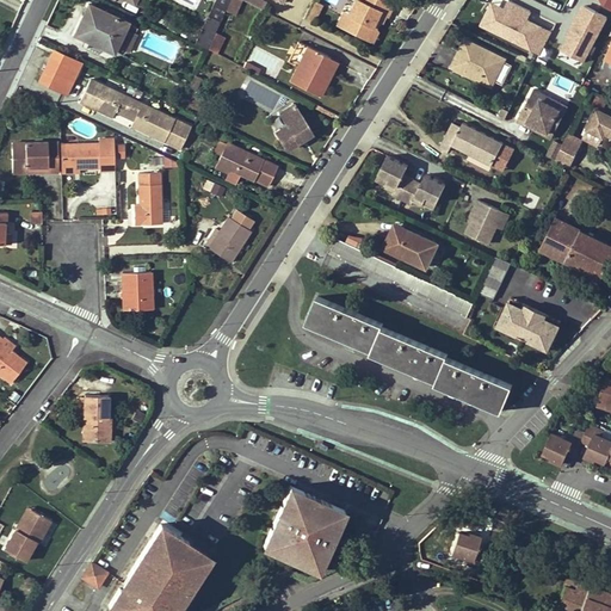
[(230,0),(215,0),(195,43),(208,49),(230,0)]
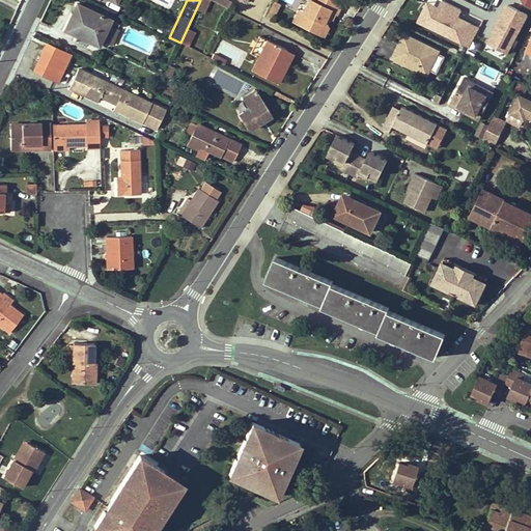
[(274,20),(280,3),(273,0),(272,0),(266,17),(274,20)]
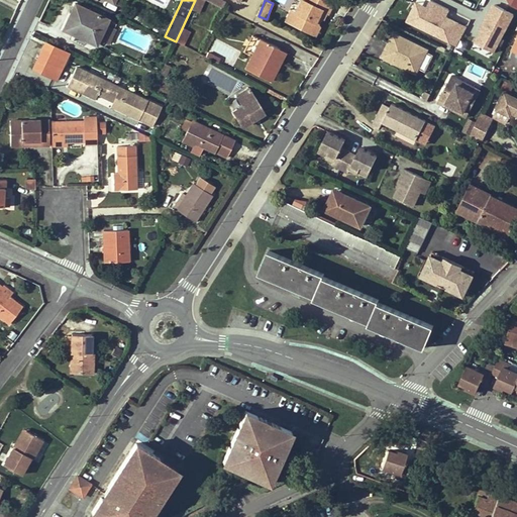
[(318,9),(326,13),(328,13),(333,3),(327,0),(300,0),(295,10),(296,13),(291,24),(310,33),(315,21),(318,17),(317,12),(318,9)]
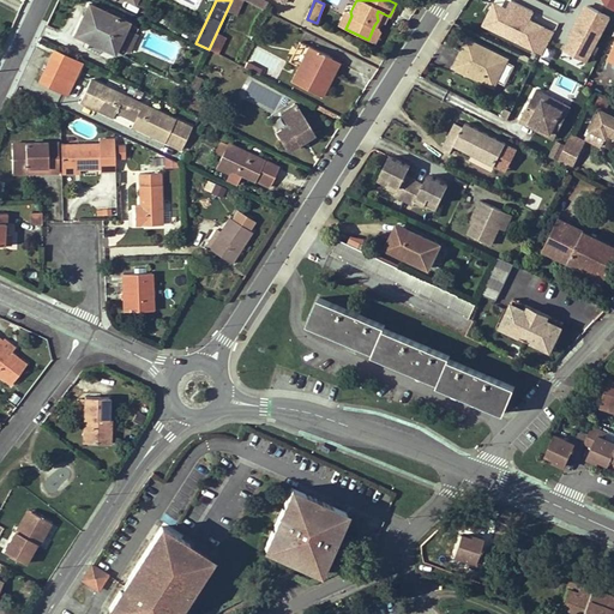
[(491,0),(480,25),(542,54),(554,29),(530,18),(534,10),(511,0),(509,0),(506,5),(494,0),(491,0)]
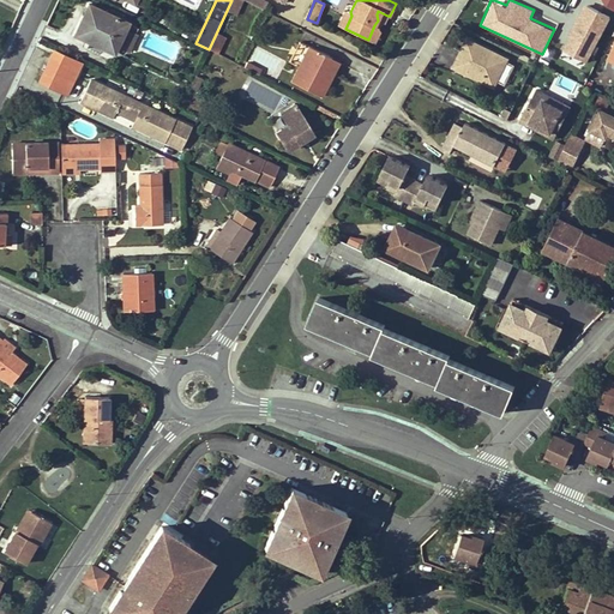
[(90,41),(91,38),(115,48),(127,22),(89,4),(74,34),(90,41)]
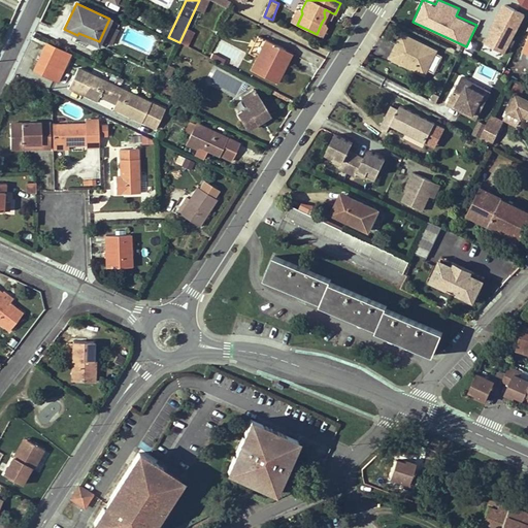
[(506,3),(502,12),(517,20),(520,21),(524,12),(506,3)]
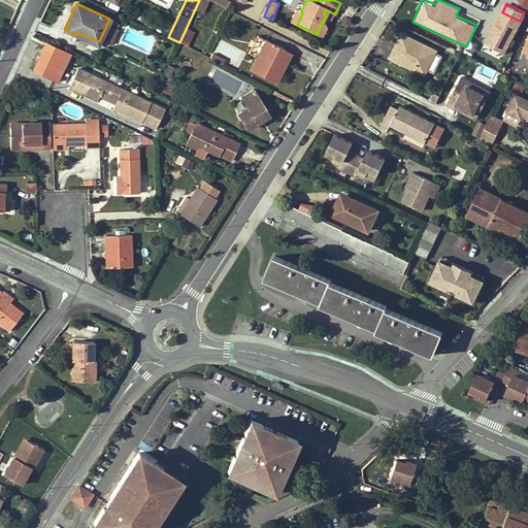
[(325,18),(330,21),(333,13),(325,9),(324,12),(325,18)]
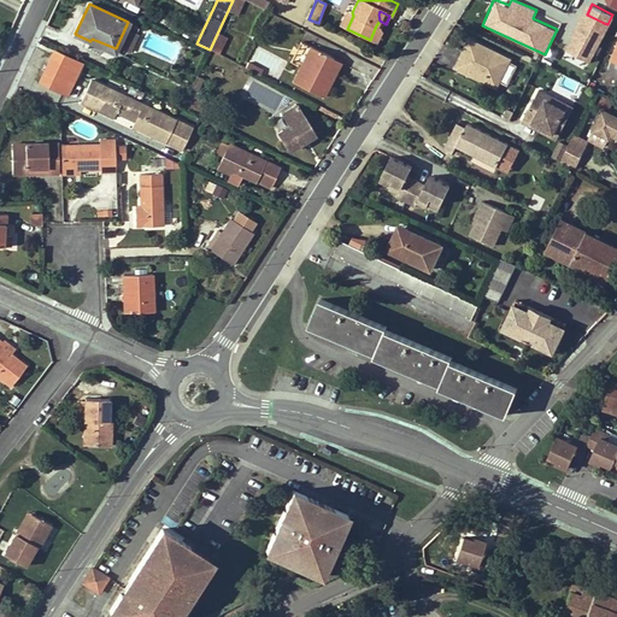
[(353,16),(346,13),(340,24),(347,29),(353,16)]
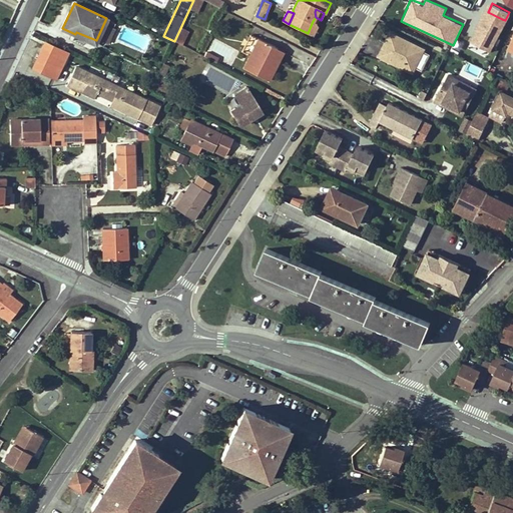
[(498,27),(502,19),(488,12),(484,20),(498,27)]
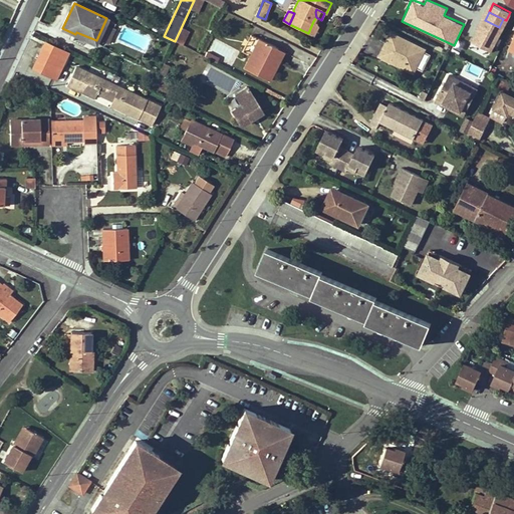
[(319,24),(313,21),(308,33),(313,36),(319,24)]
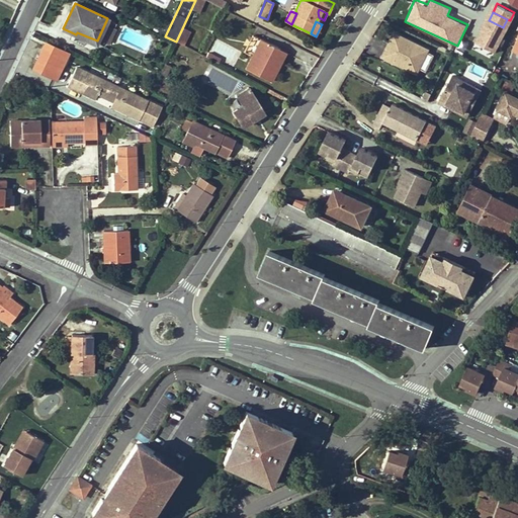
[(501,30),(492,25),(488,33),(497,38),(501,30)]
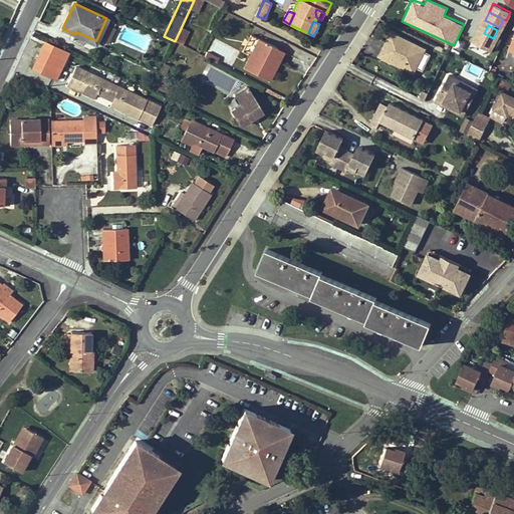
[(113,29),(106,26),(100,39),(107,43),(113,29)]
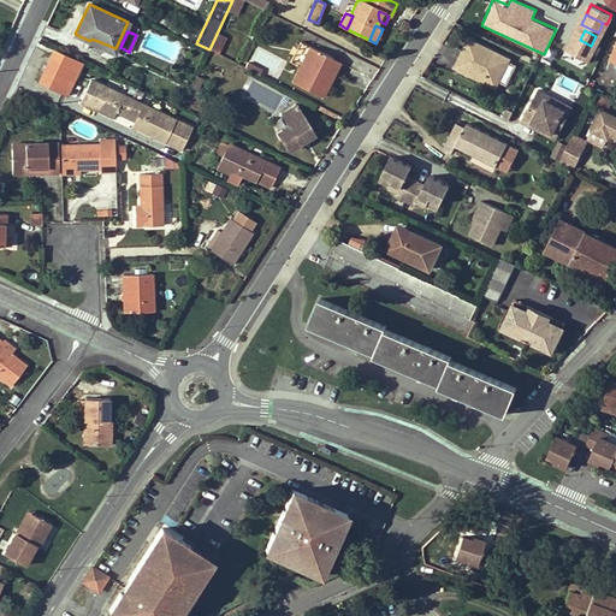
[(116,48),(92,39),(90,41),(113,52),(116,48)]
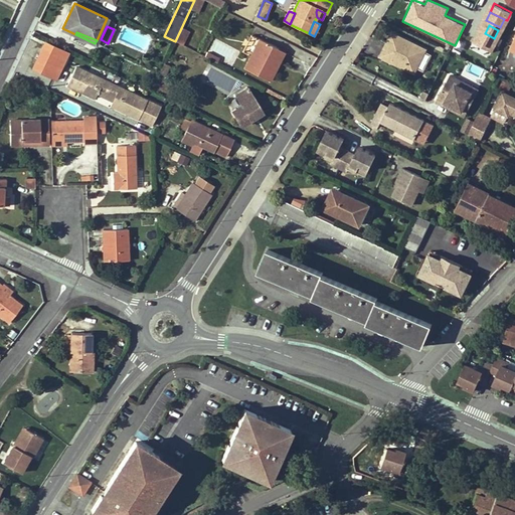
[(396,59),(406,64),(404,68),(415,73),(417,69),(426,50),(391,34),(381,56),(394,63),(396,59)]
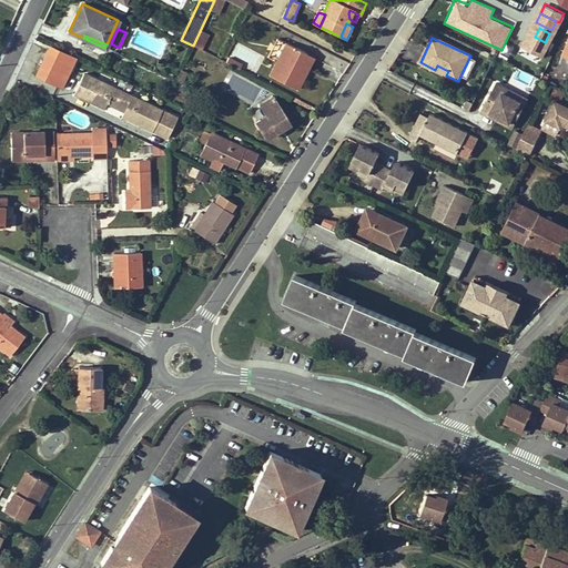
[(287,42),(277,62),(271,75),(296,89),(305,71),(300,69),(307,53),(287,42)]
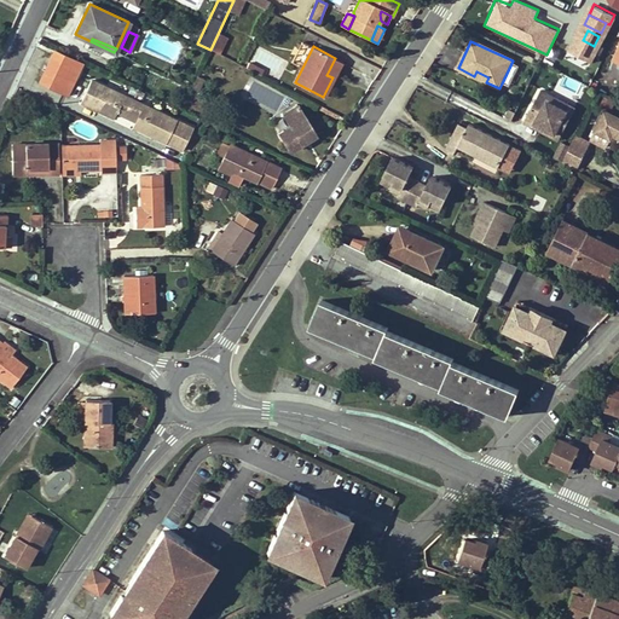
[(56,50),(40,84),(45,85),(68,96),(84,63),(56,50)]
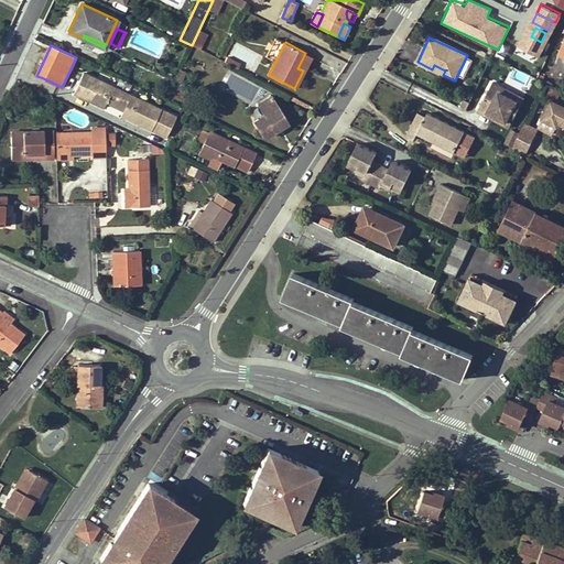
[(311,55),(305,53),(297,68),(303,71),(311,55)]
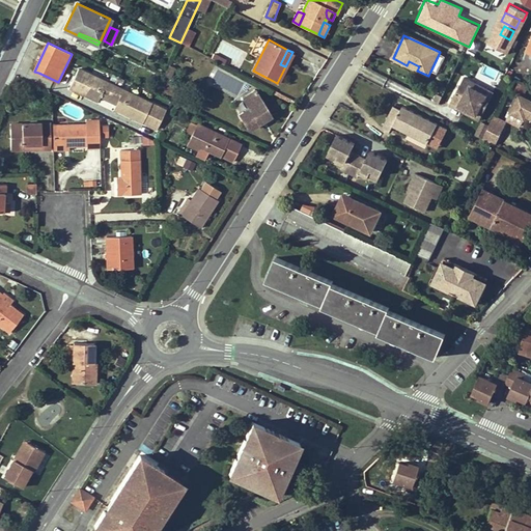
[(214,52),(211,57),(223,63),(226,58),(214,52)]
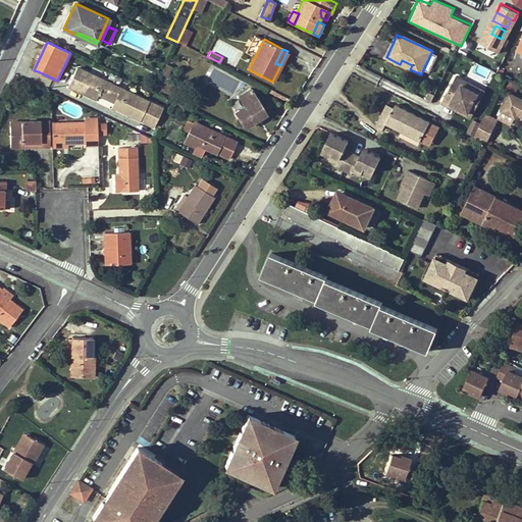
[(400,64),(410,69),(412,65),(402,60),(400,64)]
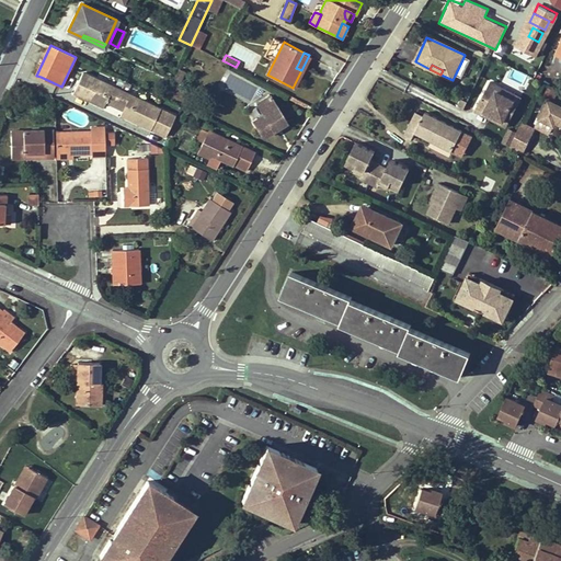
[(519,81),(524,72),(515,68),(511,77),(519,81)]
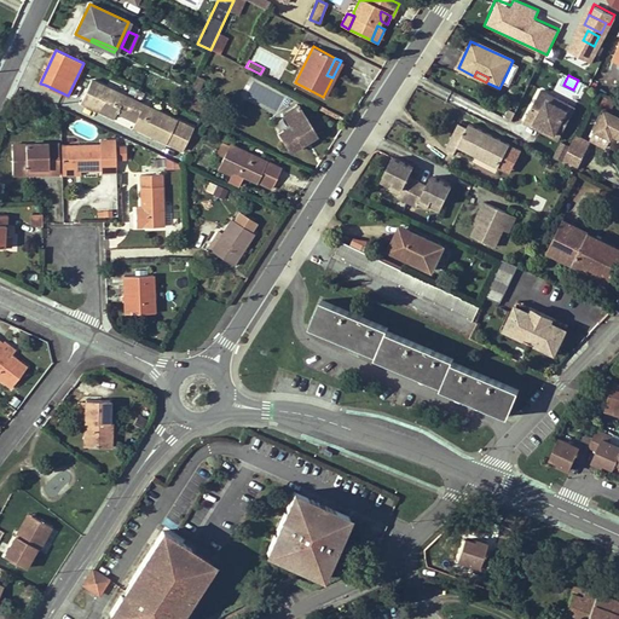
[(167,144),(178,120),(93,80),(82,103),(114,119),(117,113),(137,121),(133,127),(167,144)]
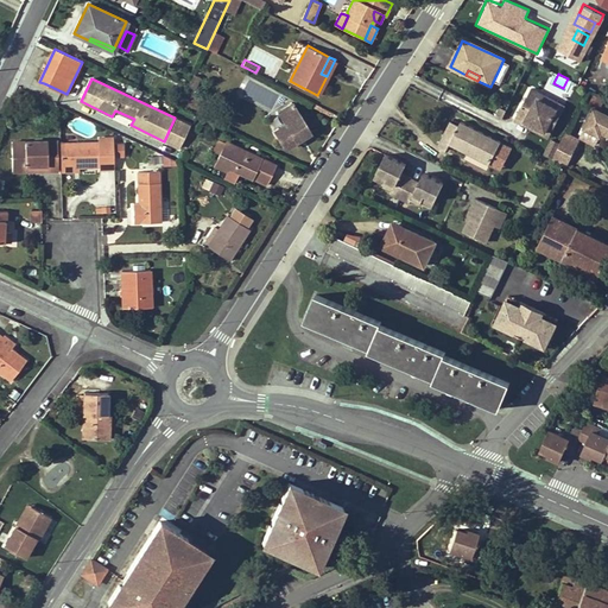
[(518,120),(527,126),(530,121),(550,131),(559,109),(540,100),(543,95),(532,89),(518,120)]
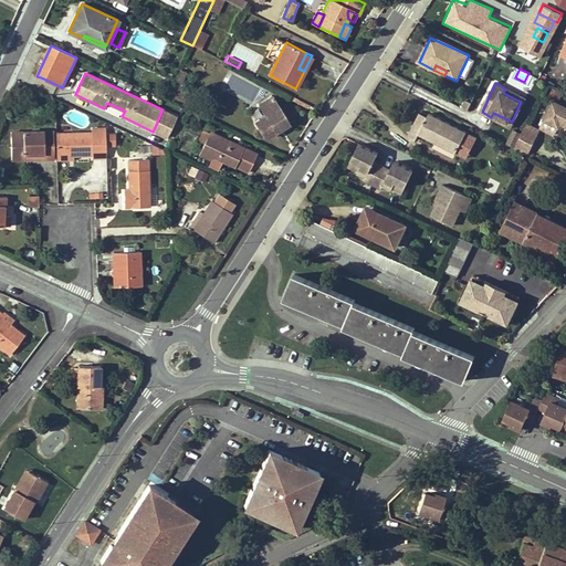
[(491,117),(514,128),(528,100),(505,88),(503,93),(521,102),(512,122),(493,113),(491,117)]
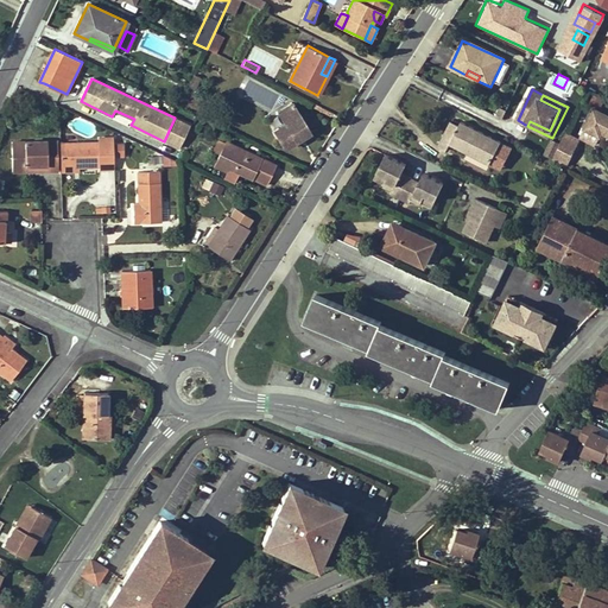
[(283,146),(287,149),(297,141),(305,137),(312,132),(295,103),(278,113),(286,125),(274,132),(283,146)]
